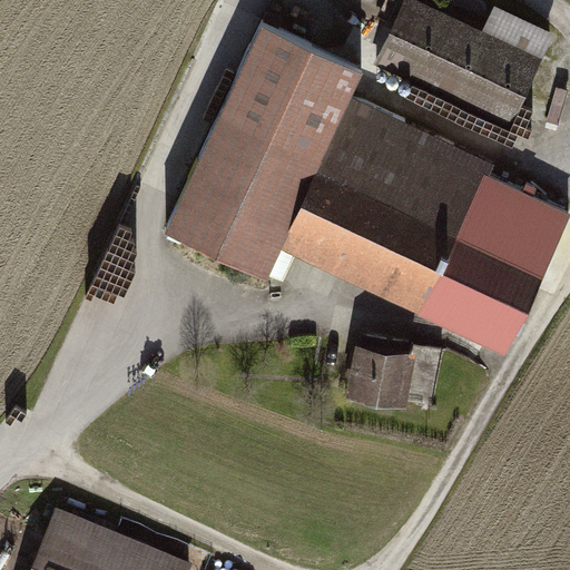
[(414,0),(401,0),(371,65),(510,131),(556,37),(495,8),(483,33),(414,0)]
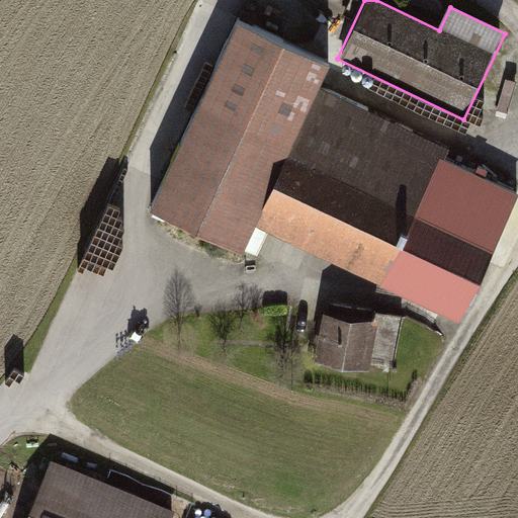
[(271,233),(459,321),(517,196),(486,182),(490,174),(477,168),(473,176),(441,161),(446,150),(317,90),(328,66),(234,22),(148,206),(259,258),(271,233)]
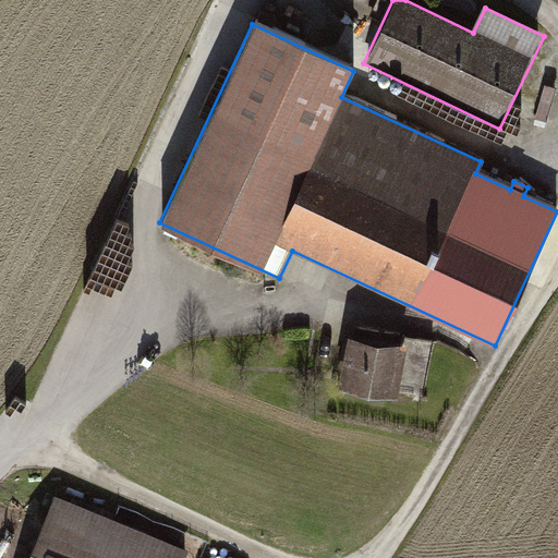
[(346,381),(371,387),(381,331),(374,330),(372,338),(354,335),(346,381)]
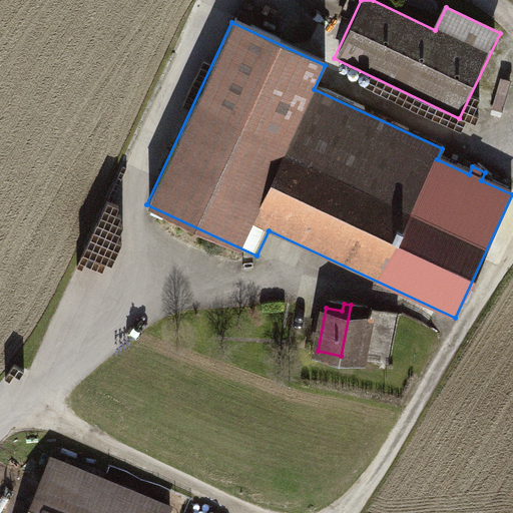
[(369,308),(351,305),(341,356),(363,360),(371,317),(368,316),(369,308)]
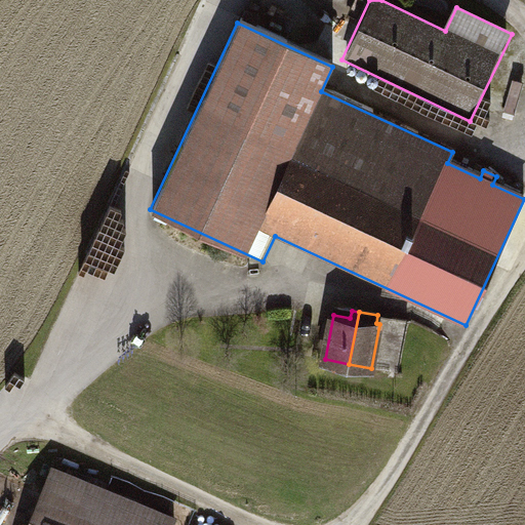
[(46,471),(25,524),(172,524),(174,520),(46,471)]
